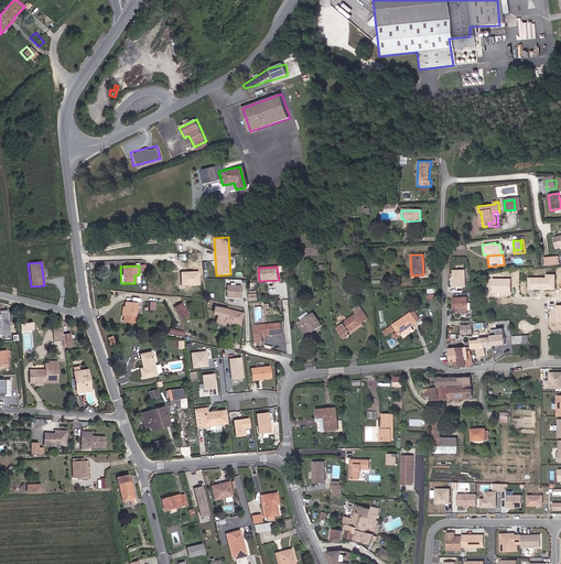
[(464,286),(464,269),(450,269),(450,286),(464,286)]
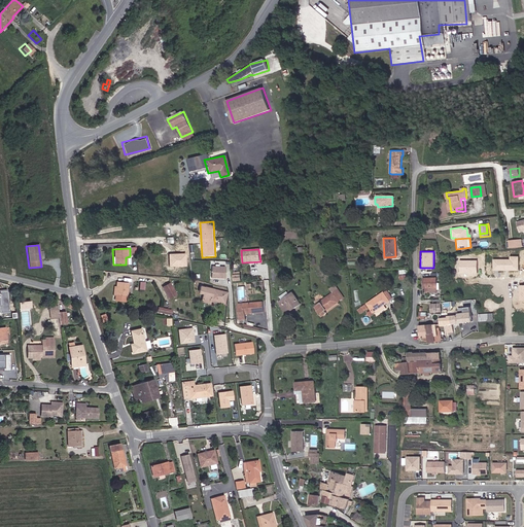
[(225,276),(225,265),(212,265),(212,276),(225,276)]
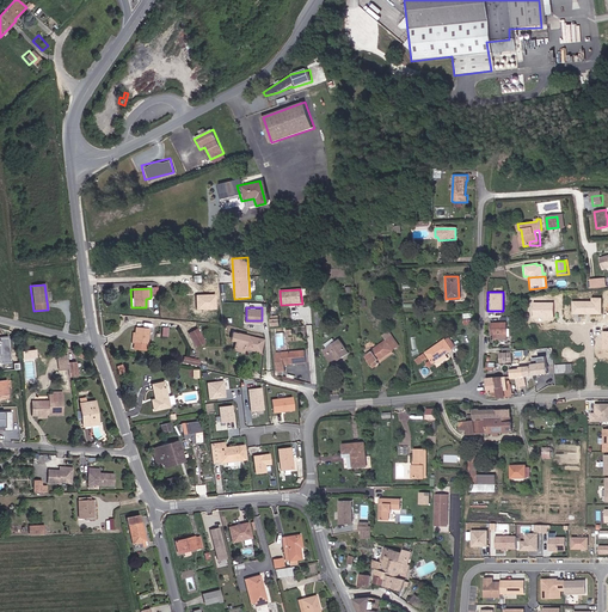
[(498,340),(508,338),(507,324),(492,325),(493,335),(497,335),(498,340)]
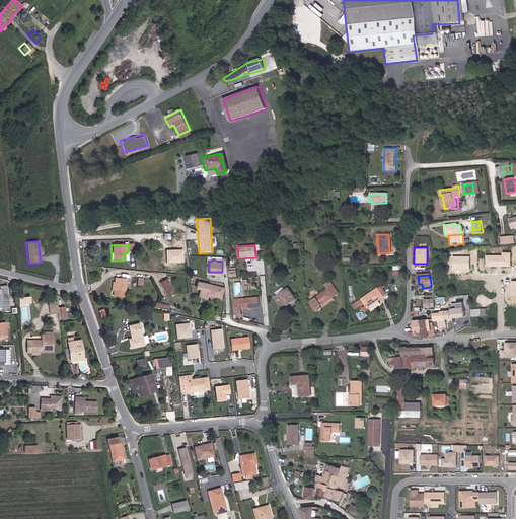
[(126,279),(115,277),(114,282),(112,282),(111,290),(114,291),(113,296),(124,298),(126,279)]
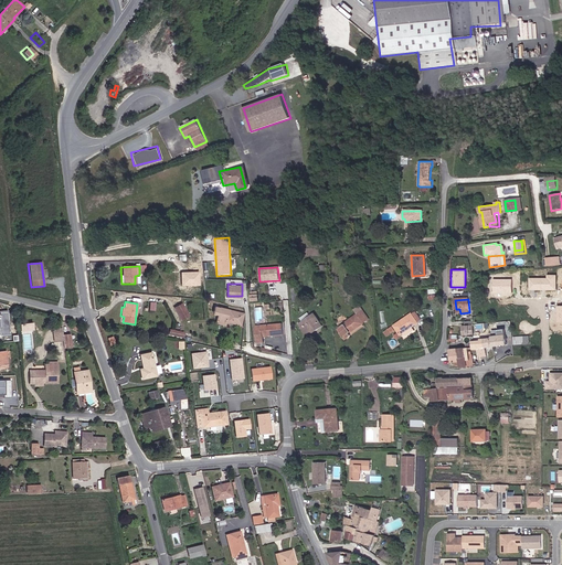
[(181,304),(173,308),(180,321),(189,317),(181,304)]
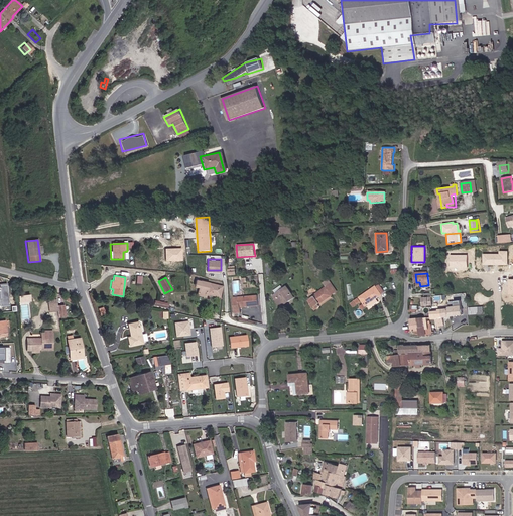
[(337,291),(328,279),(323,282),(326,286),(314,293),(316,295),(308,300),(313,308),(337,291)]
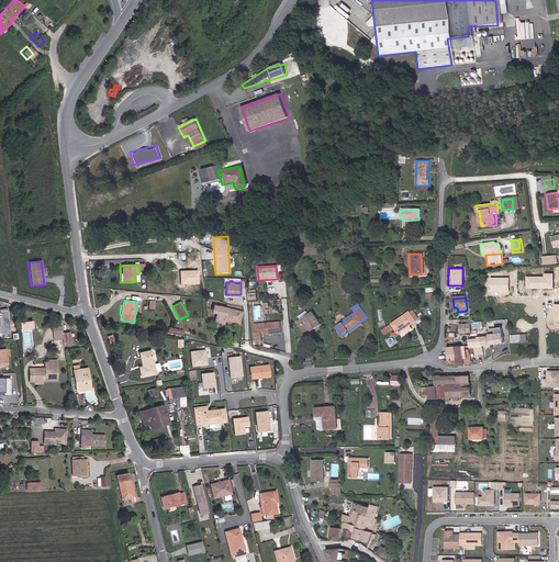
[(242,312),(213,305),(212,313),(215,314),(214,322),(225,325),(226,322),(239,325),(242,312)]
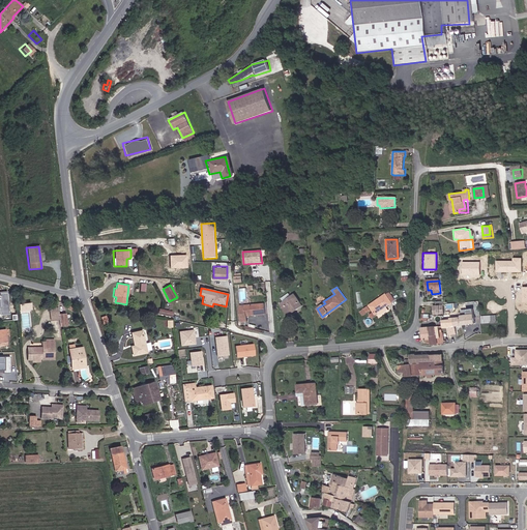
[(389,291),(386,293),(369,305),(375,316),(392,303),(390,299),(392,297),(389,291)]
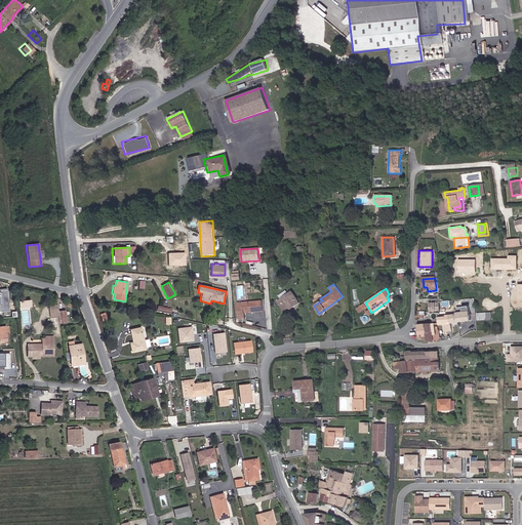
[(291,292),(277,301),(285,314),(300,304),(291,292)]
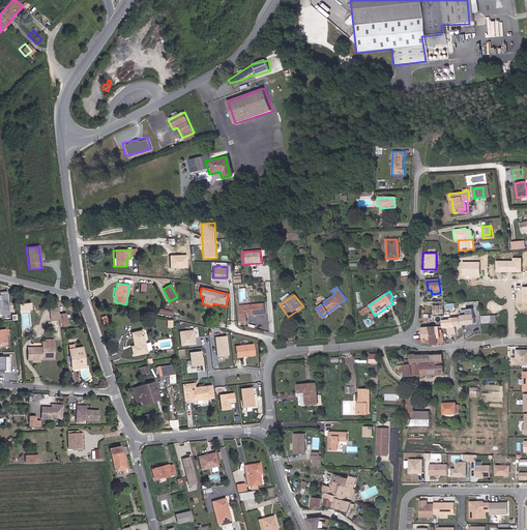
[(28,301),(13,303),(15,311),(29,308),(28,301)]
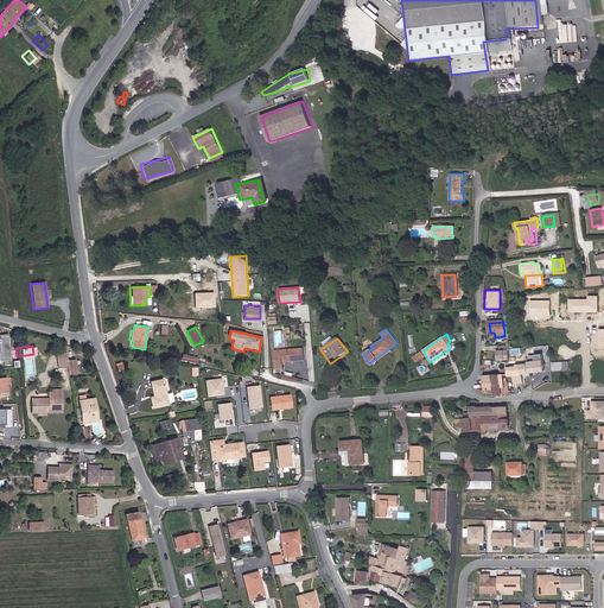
[(494,359),(507,358),(506,347),(498,347),(500,350),(493,352),(494,359)]
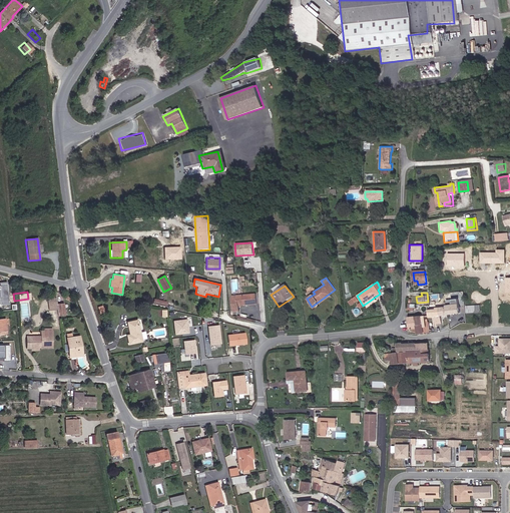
[(257,294),(231,296),(232,313),(239,313),(238,307),(258,305),(257,294)]
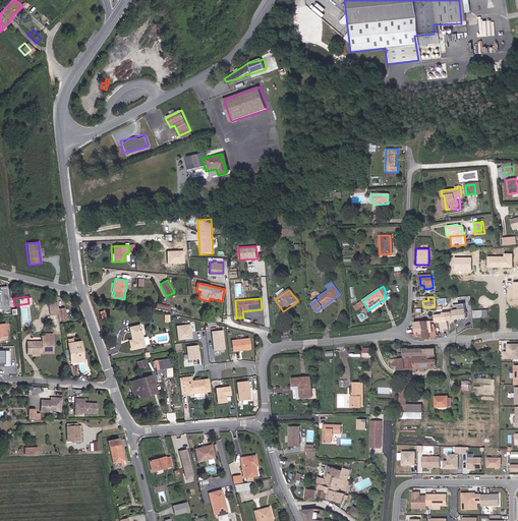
[(360,301),(353,306),(356,310),(363,306),(360,301)]
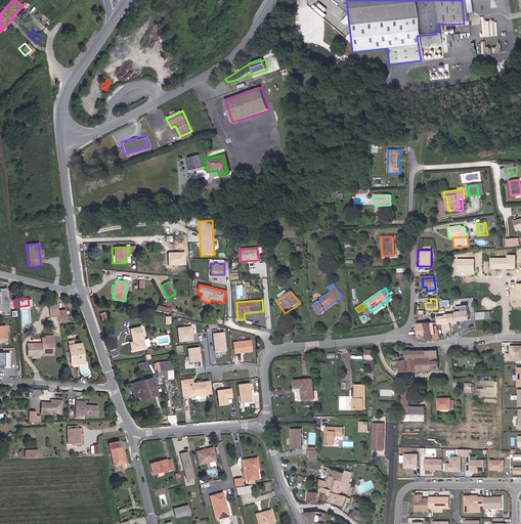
[(57,311),(56,304),(46,305),(48,317),(57,316),(57,311)]
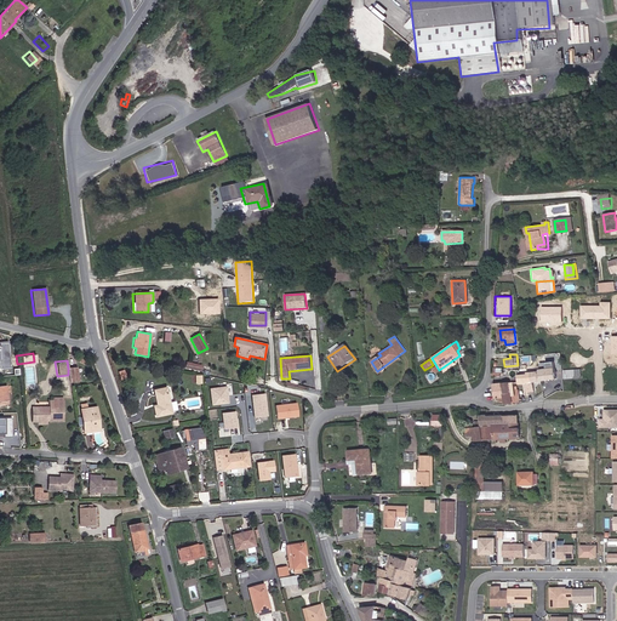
[(201,366),(186,363),(184,368),(200,372),(201,366)]
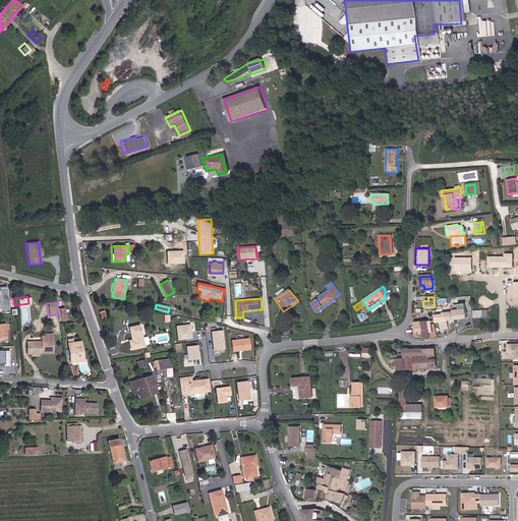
[(466,317),(465,307),(452,308),(453,312),(457,311),(457,319),(466,317)]
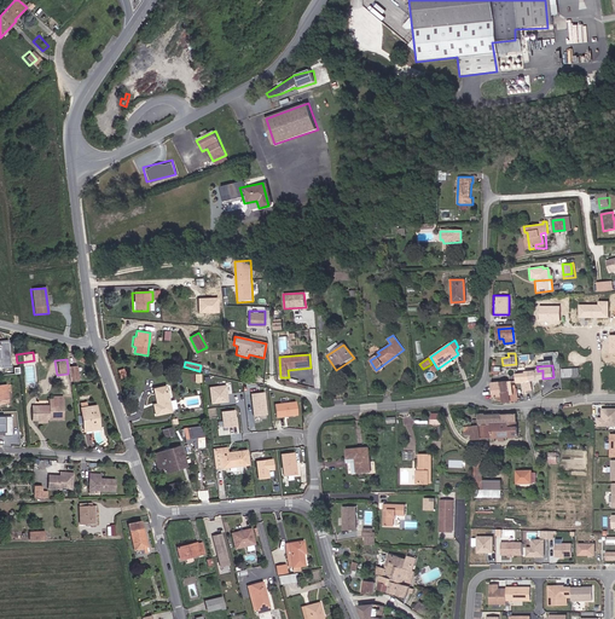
[(77,366),(68,368),(68,374),(69,381),(79,380),(77,366)]
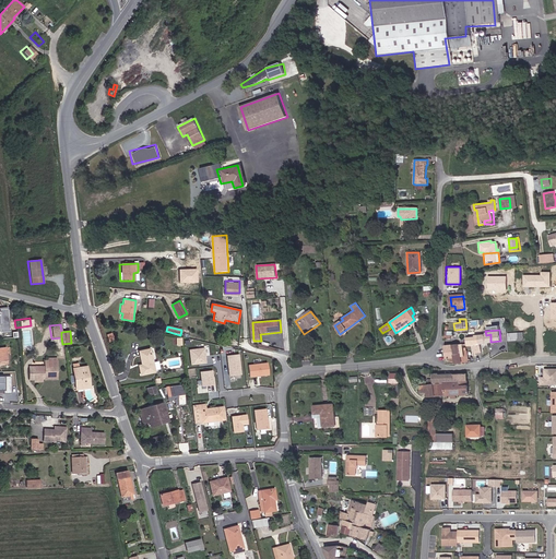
[(523,340),(523,331),(507,333),(508,341),(518,340),(518,341),(523,340)]
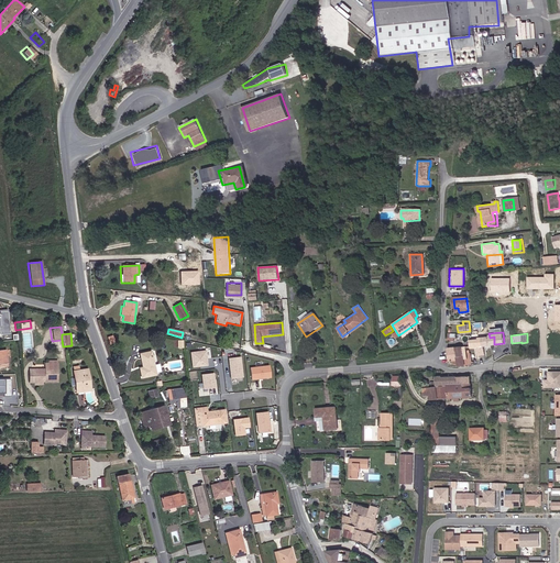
[(484,354),(483,345),(482,345),(474,346),(475,356),(478,356),(478,355),(484,354)]
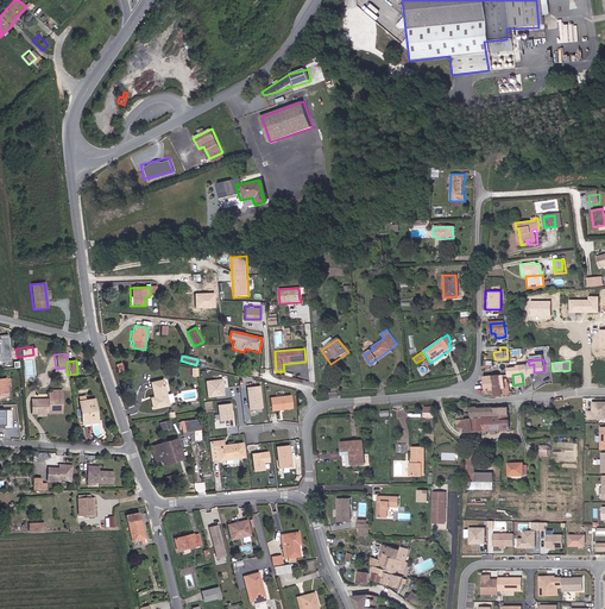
[(493,388),(504,387),(503,382),(503,376),(481,378),(484,388),(493,388)]
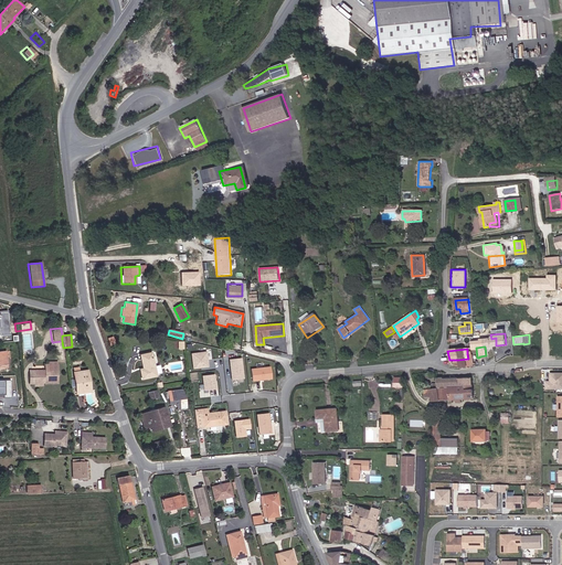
[(204,351),(188,352),(189,368),(205,366),(204,351)]
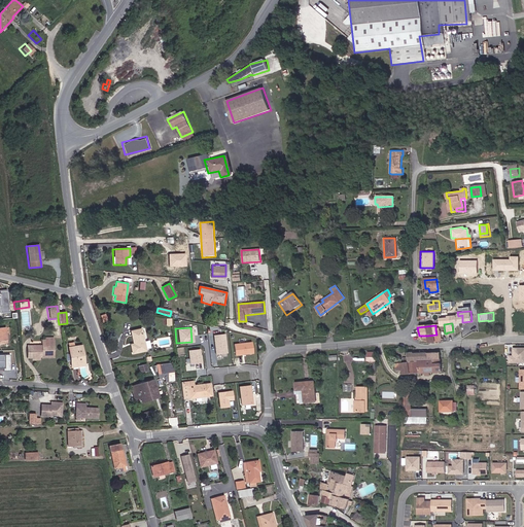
[(142,328),(130,331),(132,344),(129,345),(131,354),(146,352),(142,328)]
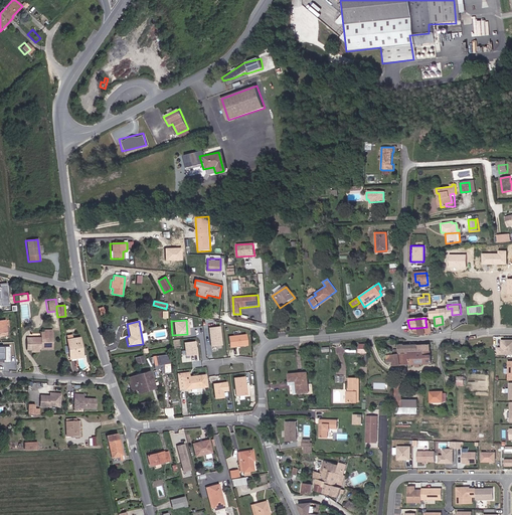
[(218,345),(217,326),(205,326),(206,346),(218,345)]
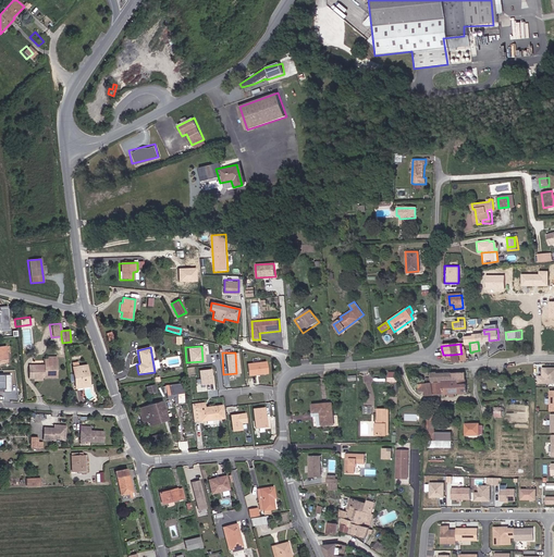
[(466,358),(465,353),(462,354),(452,355),(453,358),(453,362),(463,361),(462,359),(466,358)]
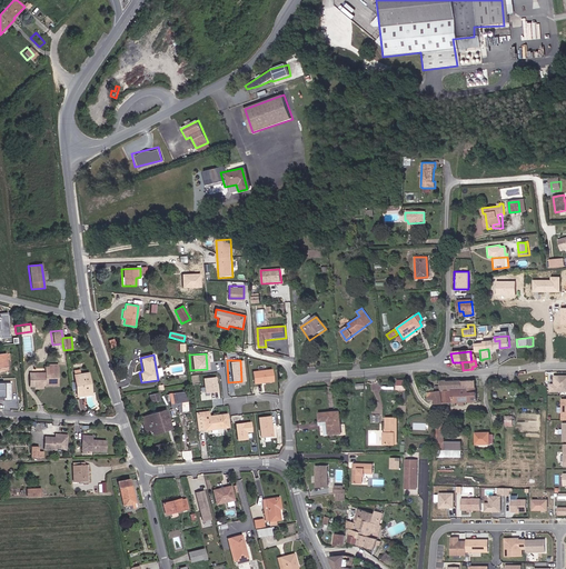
[(45,373),(29,372),(28,388),(58,387),(57,365),(47,365),(48,368),(45,367),(45,373)]
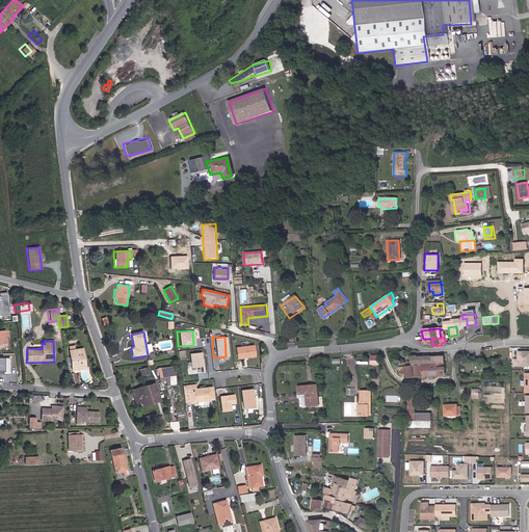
[(73,345),(67,346),(71,372),(86,369),(82,348),(75,349),(73,345)]
